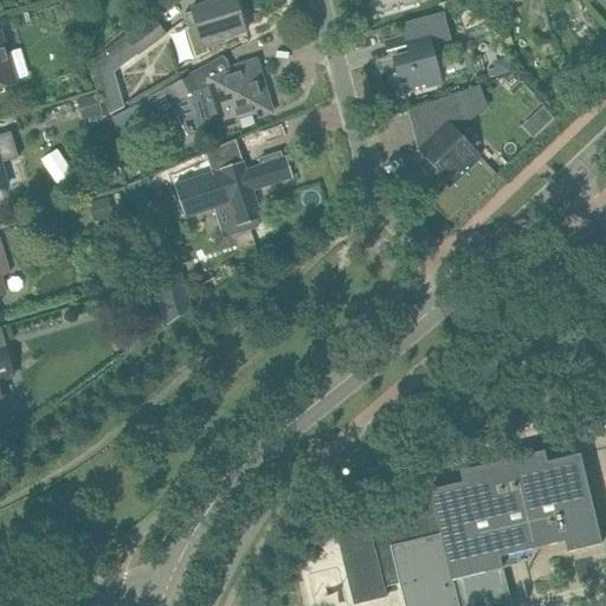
[(192,11),(184,13),(187,26),(186,26),(195,59),(208,52),(207,46),(208,46),(223,42),(221,39),(224,38),(246,31),(236,0),(207,0),(210,2),(191,8),(192,11)]
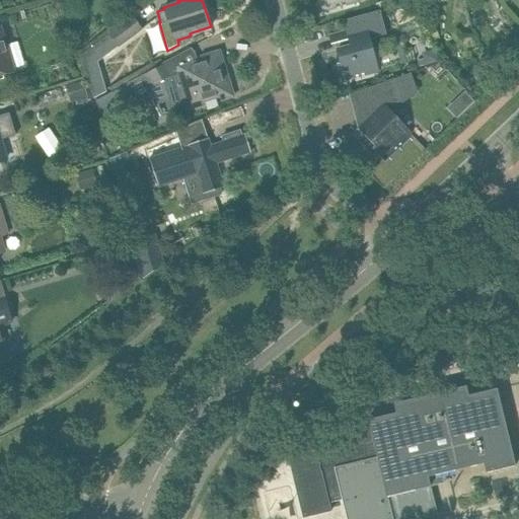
[(358,1),(358,0),(319,0),(323,10),(358,1)]
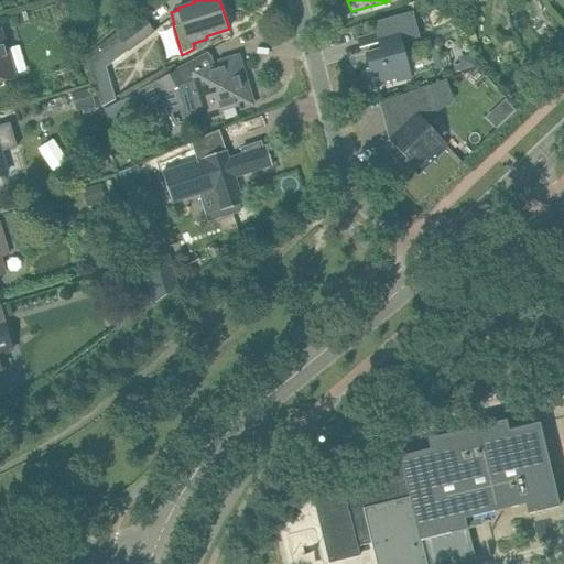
[(410,77),(400,42),(420,36),(413,10),(373,21),(376,31),(377,33),(377,34),(381,50),(366,54),(370,68),(367,69),(372,87),(380,85),(393,82),(410,77)]
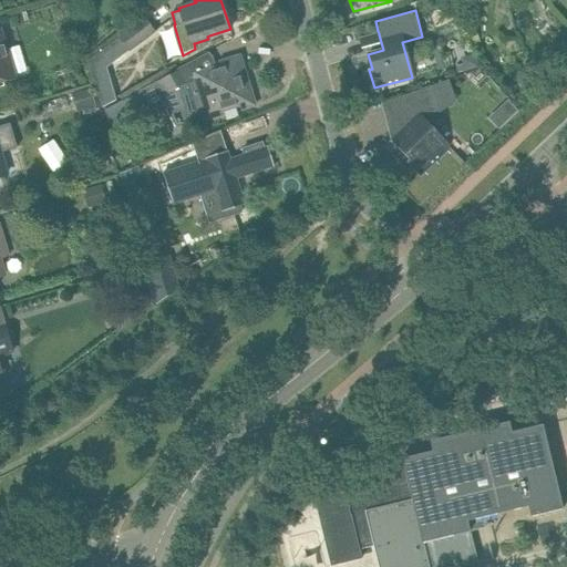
[(119,35),(86,60),(102,107),(116,99),(107,68),(106,66),(129,50),(130,51),(155,32),(144,17),(119,35)]
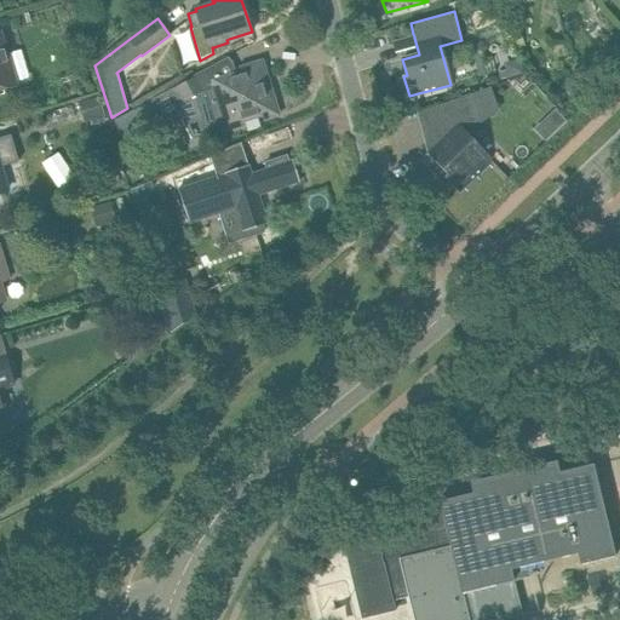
[(80,29),(61,36),(67,51),(86,45),(80,29)]
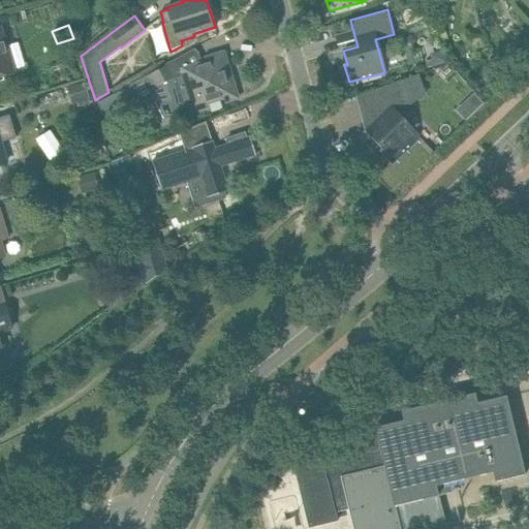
[(0,75),(12,72),(0,29),(0,75)]
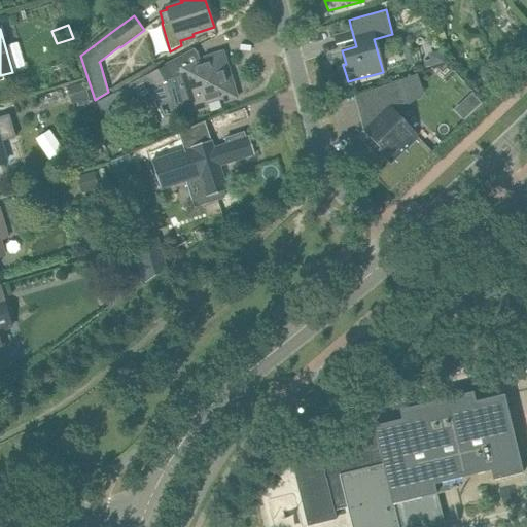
[(435,53),(430,61),(432,68),(446,64),(442,50),(435,53)]
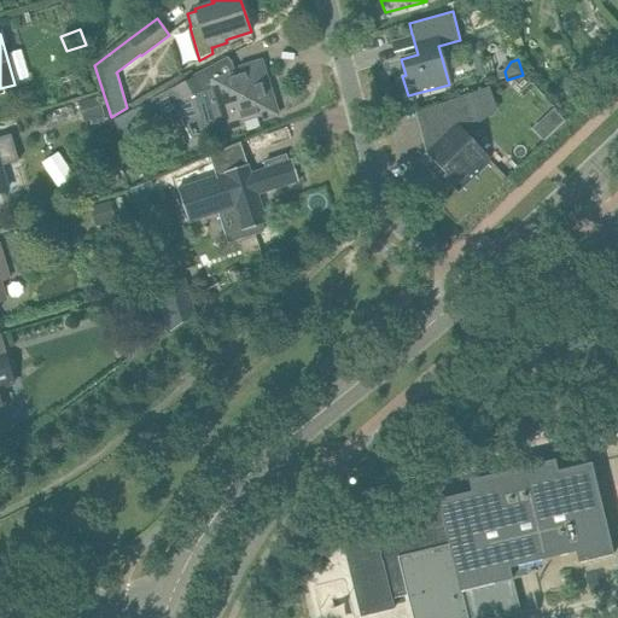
[(203,89),(196,94),(200,111),(208,133),(221,129),(239,123),(238,120),(251,116),(260,114),(261,117),(275,112),(272,101),(260,63),(246,66),(240,69),(240,71),(233,74),(223,77),(223,79),(211,82),(209,87),(203,89)]
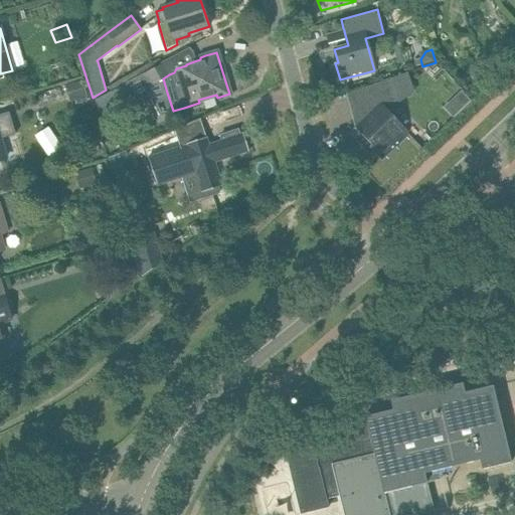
[(163,62),(141,73),(147,87),(163,78),(169,74),(163,62)]
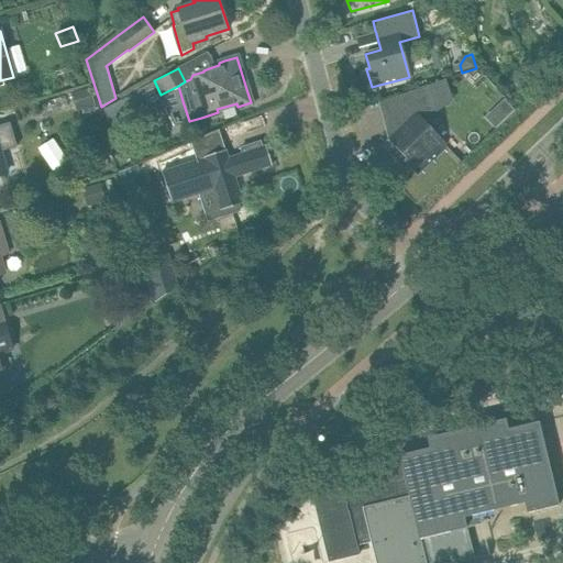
[(428,84),(426,84),(379,99),(387,132),(383,136),(387,141),(406,161),(418,173),(424,167),(446,145),(422,119),(435,107),(428,84)]
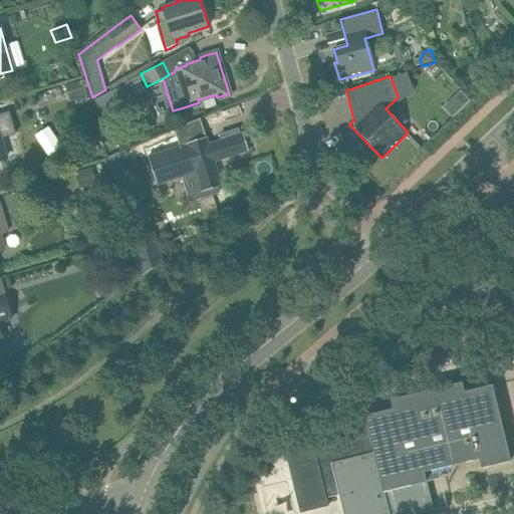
[(75,99),(85,96),(81,81),(80,79),(69,83),(74,99),(75,99)]
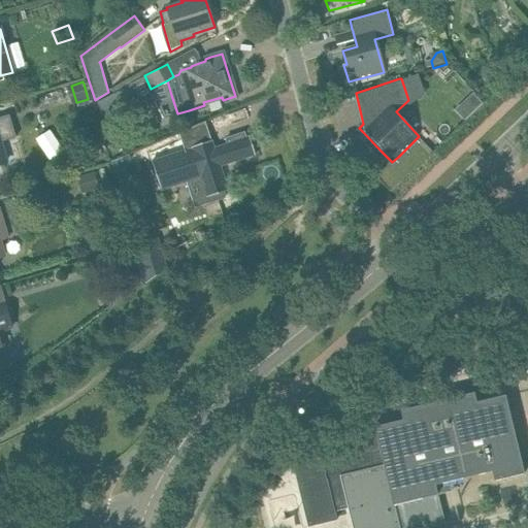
[(129,86),(97,102),(102,112),(138,102),(129,86)]
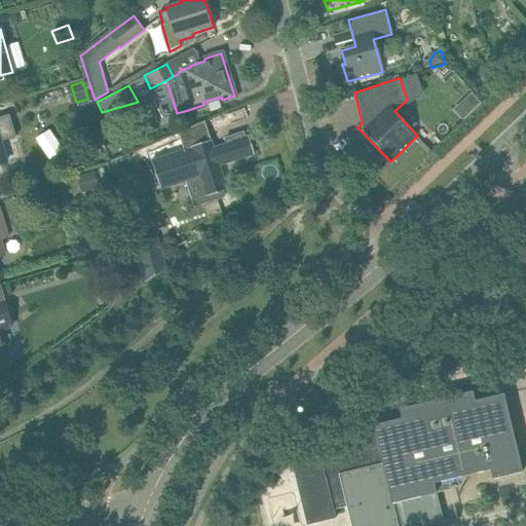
[(471,94),(462,102),(471,111),(480,103),(471,94)]
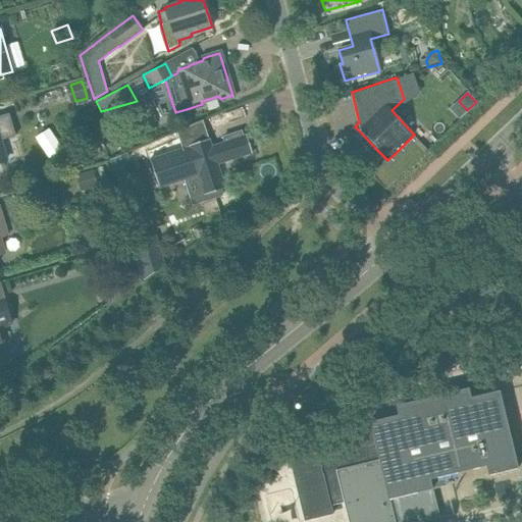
[(0,162),(5,161),(0,145),(0,140),(15,136),(9,113),(0,115),(0,162)]
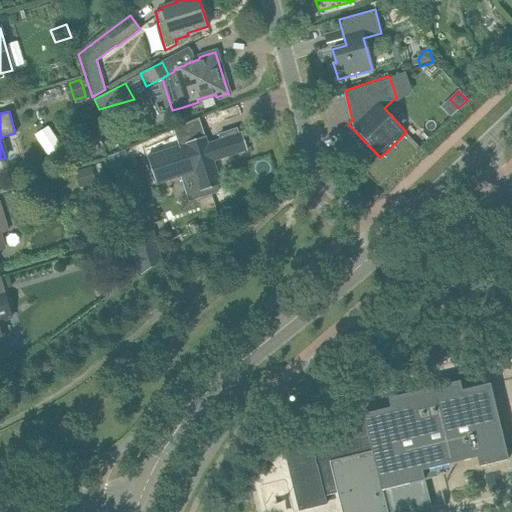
[(179,146),(147,156),(156,184),(182,176),(190,201),(203,196),(218,191),(217,186),(221,185),(214,161),(248,150),(242,132),(238,133),(237,129),(219,134),(221,139),(208,143),(199,117),(173,128),(179,146)]
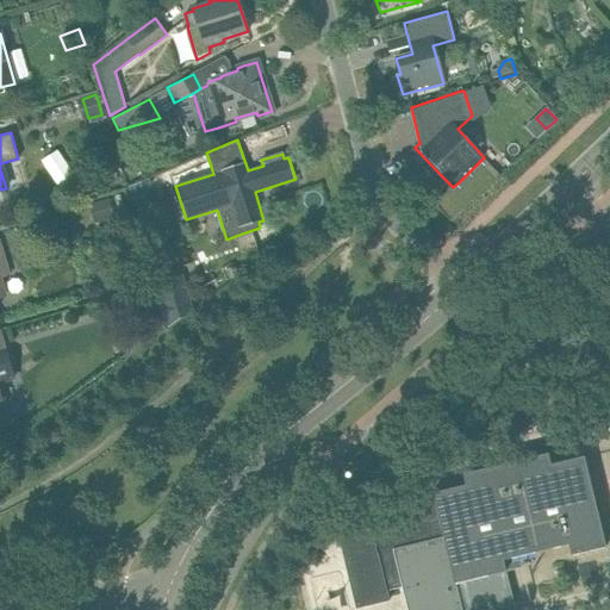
[(156,200),(149,180),(128,188),(134,207),(156,200)]
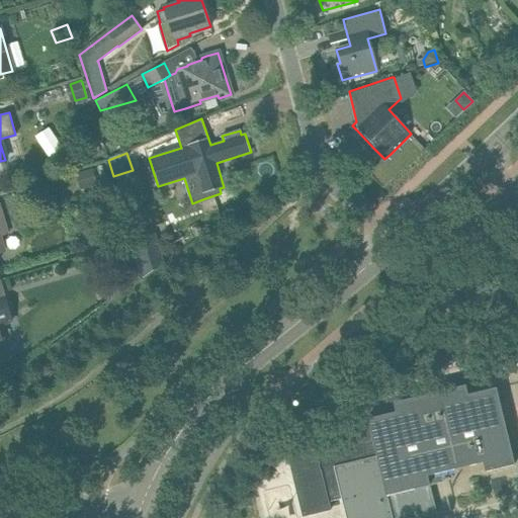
[(155,233),(132,240),(137,256),(143,277),(164,263),(155,233)]
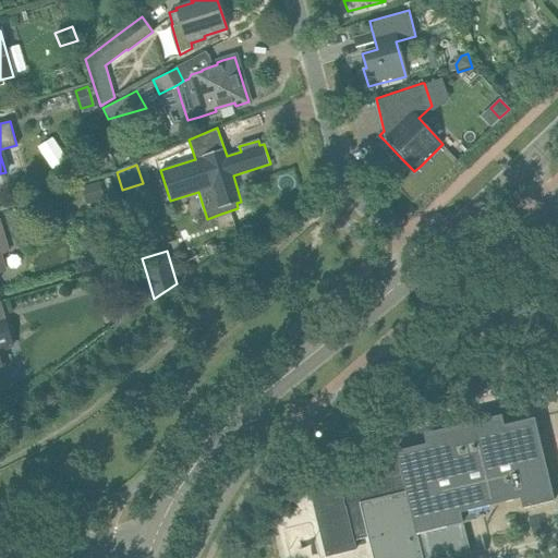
[(125,299),(108,304),(114,328),(153,301),(154,300),(154,299),(147,276),(121,283),(125,299)]
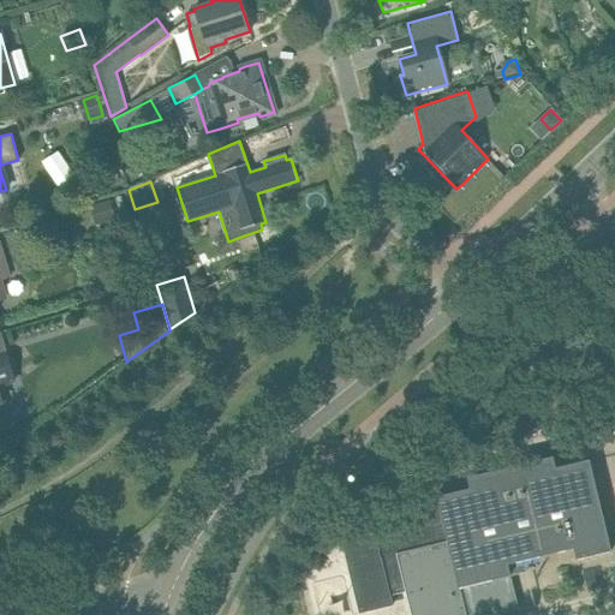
[(5,352),(0,353),(0,429),(7,428),(1,410),(5,408),(0,393),(0,382),(13,380),(5,352)]
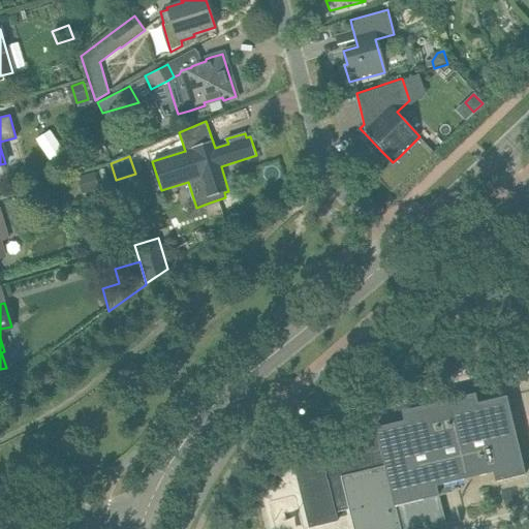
[(401,410),(403,419),(374,427),(375,432),(361,435),(364,447),(293,464),(308,528),(337,521),(335,511),(348,508),(352,528),(424,528),(445,524),(436,486),(492,472),(495,481),(525,474),(506,396),(477,402),(475,393),(401,410)]
